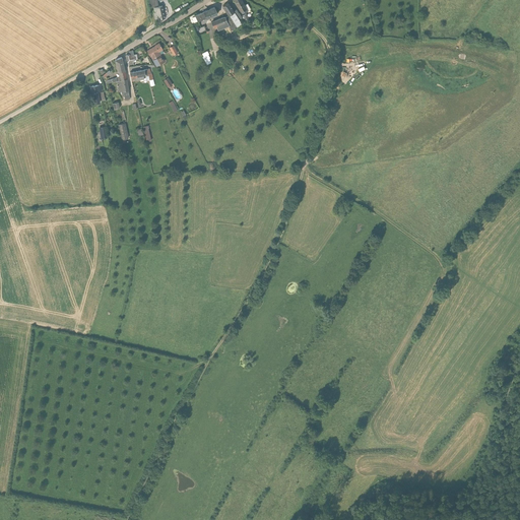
[(165,17),(163,6),(158,6),(156,0),(149,0),(151,8),(153,8),(154,12),(153,12),(155,19),(165,17)]
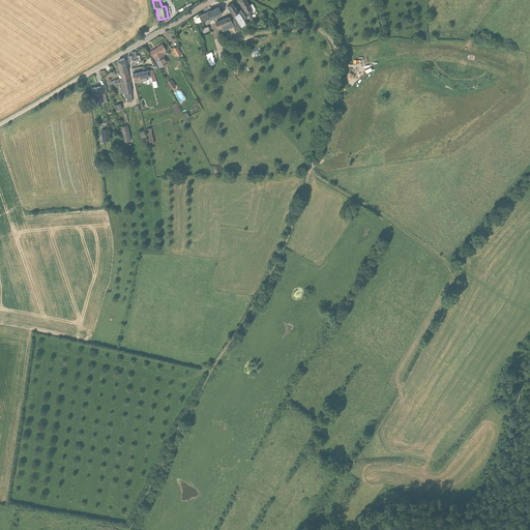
[(245,0),(241,0),(240,1),(245,11),(246,11),(247,13),(255,9),(252,4),(249,5),(245,0)]
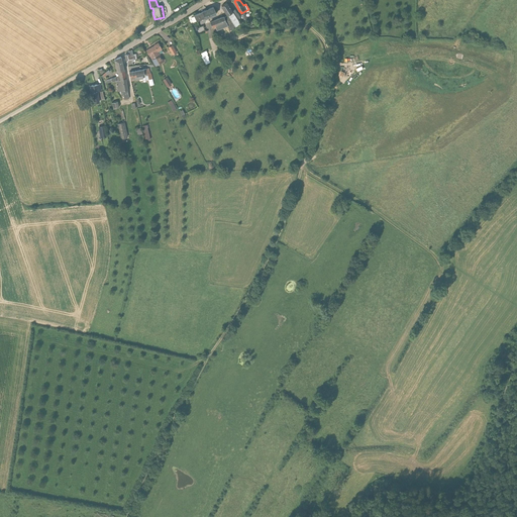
[(235,27),(240,23),(237,19),(240,18),(240,17),(237,13),(234,15),(226,3),(221,6),(227,15),(224,17),(224,16),(216,19),(210,22),(212,27),(223,23),(226,31),(235,27)]
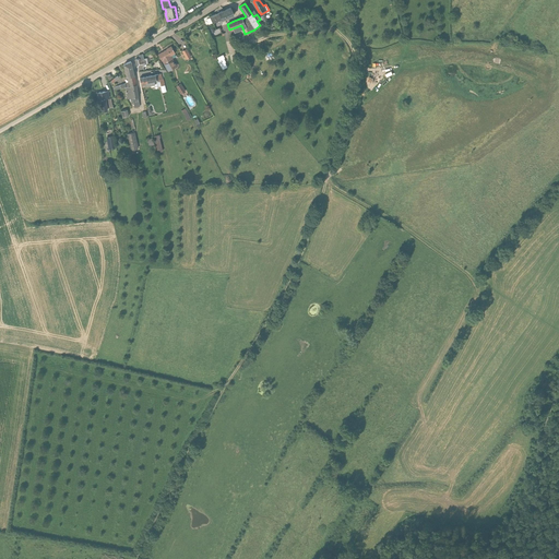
[(217,19),(218,21),(234,14),(230,8),(218,13),(221,15),(221,16),(217,19)]
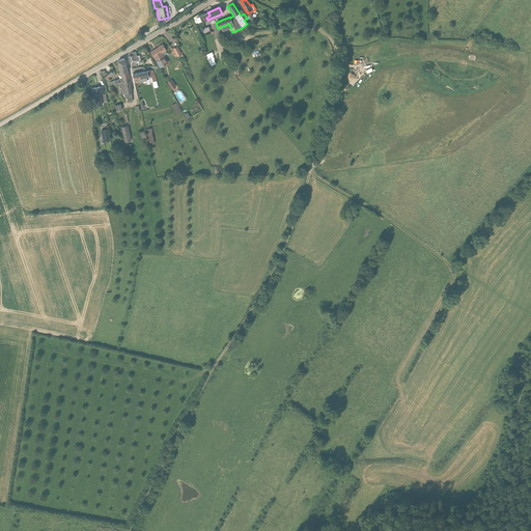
[(210,15),(207,12),(199,16),(202,23),(207,20),(206,18),(210,16),(210,15)]
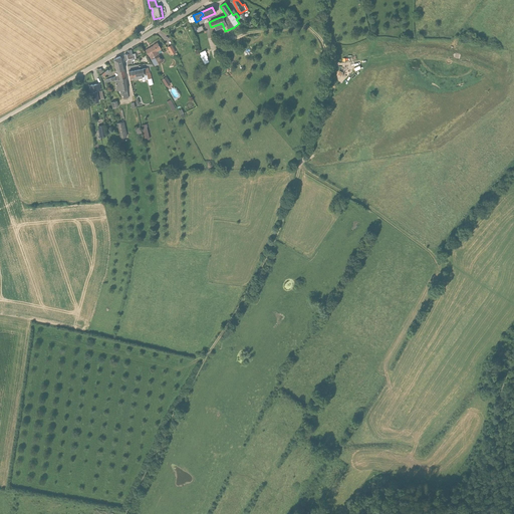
[(247,20),(243,13),(239,16),(243,22),(247,20)]
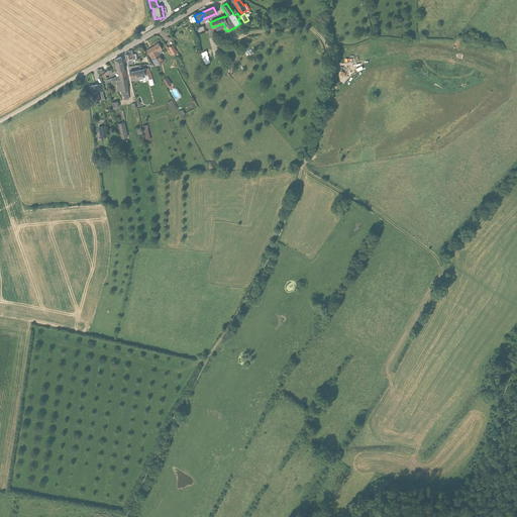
[(211,38),(216,65),(222,63),(217,37),(211,38)]
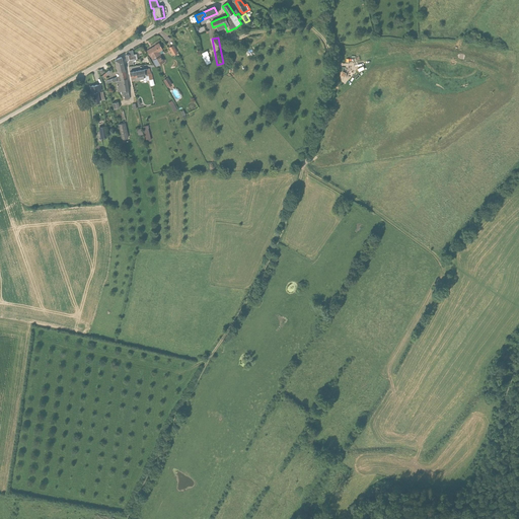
[(147,51),(156,66),(164,61),(159,52),(162,50),(159,43),(155,45),(155,46),(154,46),(147,51)]
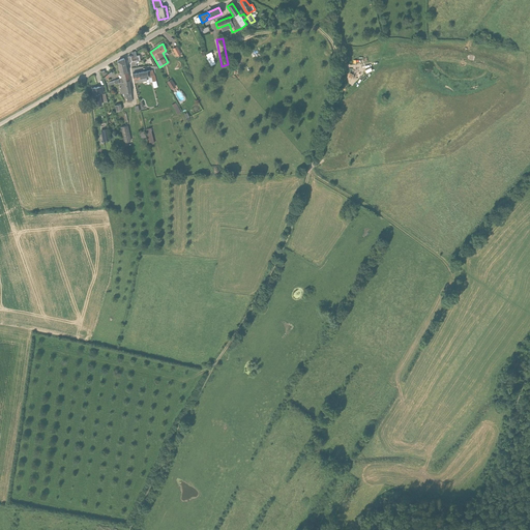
[(177,57),(181,54),(177,46),(172,49),(177,57)]
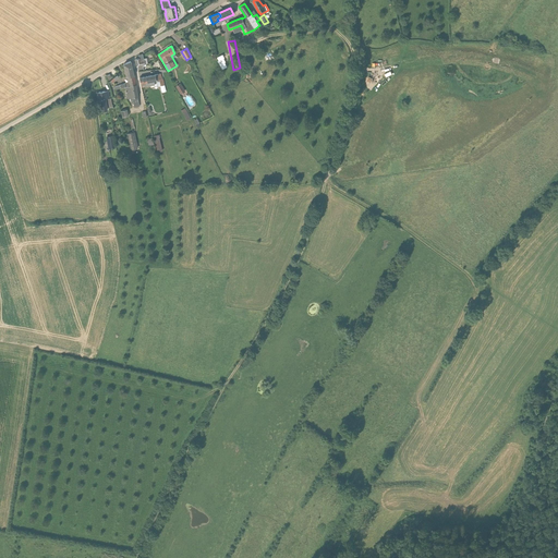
[(223,58),(225,58),(227,57),(225,53),(217,57),(219,60),(218,61),(219,64),(220,64),(222,69),(227,67),(225,62),(225,61),(223,58)]
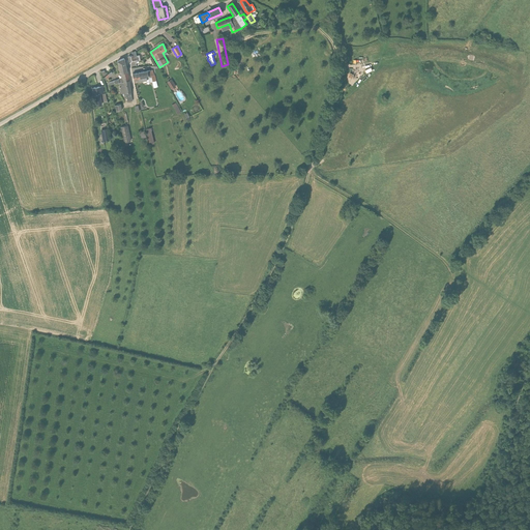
[(128,56),(129,60),(129,63),(138,61),(137,56),(136,52),(131,52),(131,55),(128,56)]
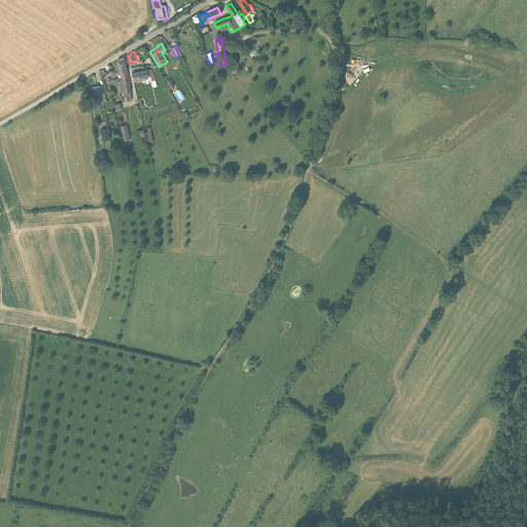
[(118,66),(125,65),(124,58),(116,61),(117,61),(118,66)]
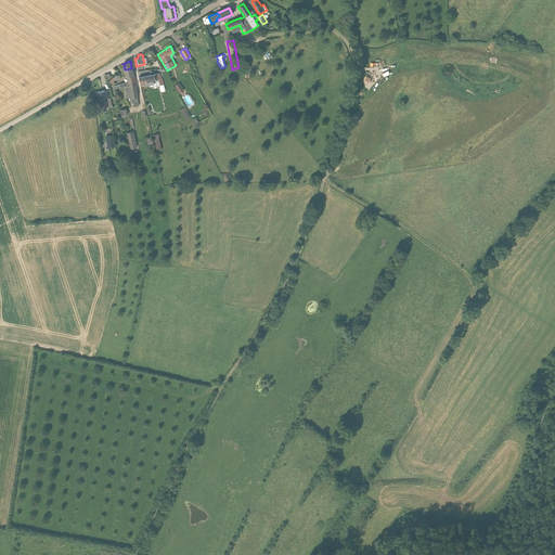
[(141,87),(153,85),(153,80),(158,79),(159,86),(162,92),(165,91),(164,85),(163,78),(160,78),(159,73),(154,74),(150,75),(147,76),(145,76),(143,76),(142,77),(139,77),(139,78),(140,82),(141,87)]
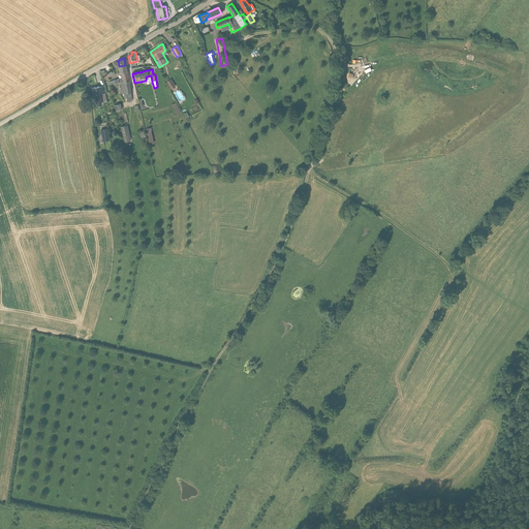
[(118,82),(128,80),(127,71),(121,72),(120,72),(120,73),(121,76),(122,76),(123,78),(118,79),(119,79),(109,82),(110,85),(118,82)]
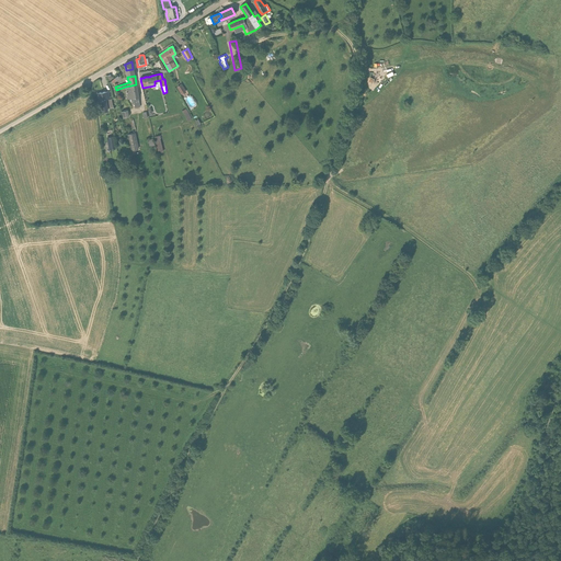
[(133,98),(135,107),(140,106),(139,100),(136,84),(125,87),(116,90),(116,92),(126,90),(127,99),(133,98)]
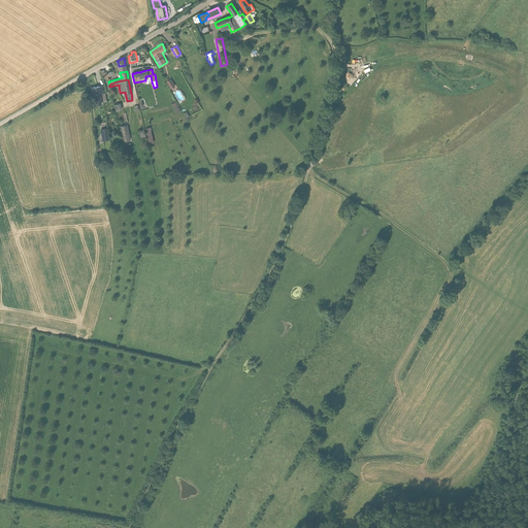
[(175,86),(171,79),(166,81),(170,89),(175,86)]
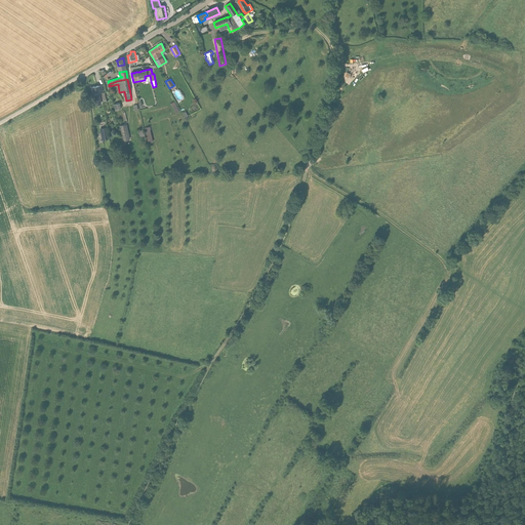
[(99,92),(103,92),(102,87),(102,85),(90,87),(92,101),(97,101),(101,99),(99,92)]
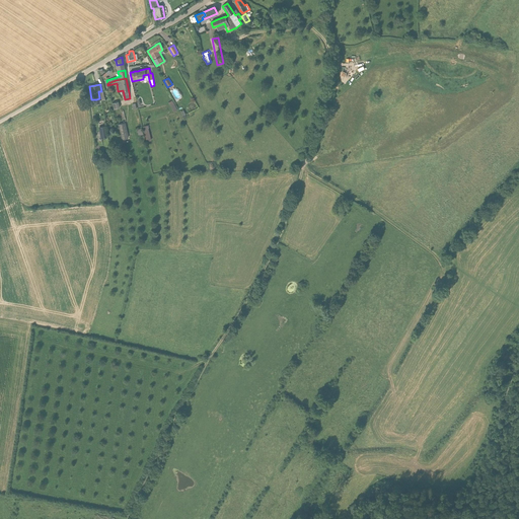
[(122,139),(128,138),(125,123),(119,124),(122,139)]
